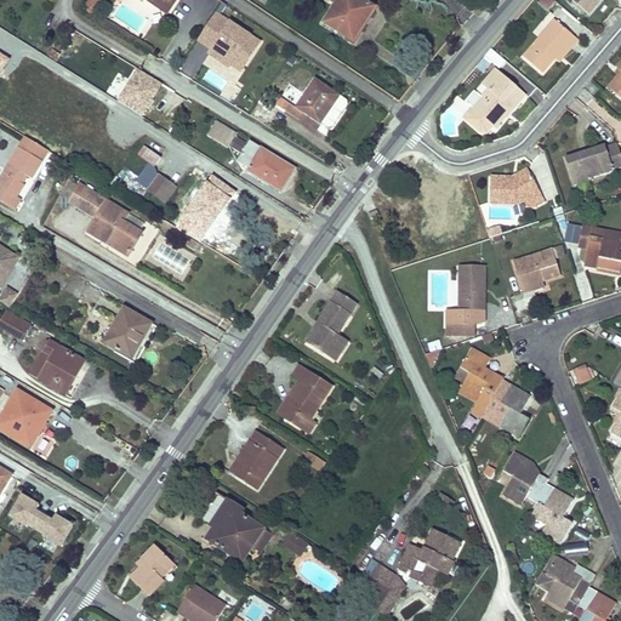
[(167,0),(163,9),(169,13),(175,4),(170,0),(167,0)]
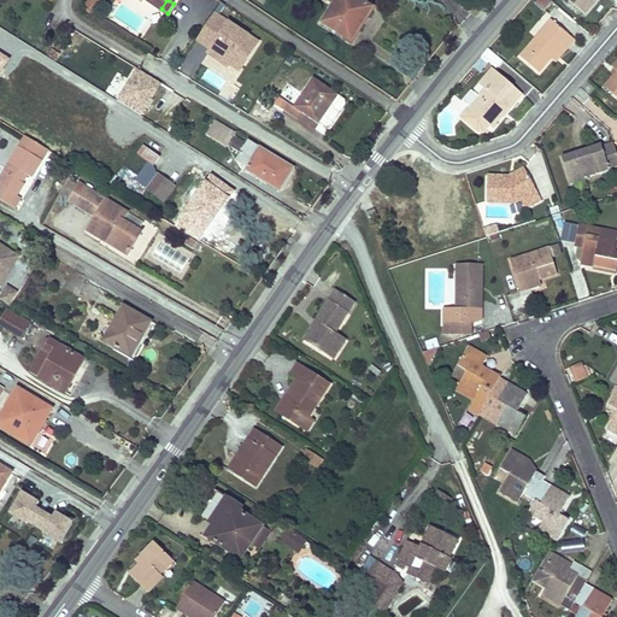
[(371,7),(359,0),(328,0),(334,4),(322,22),(346,39),(351,30),(354,33),(371,7)]
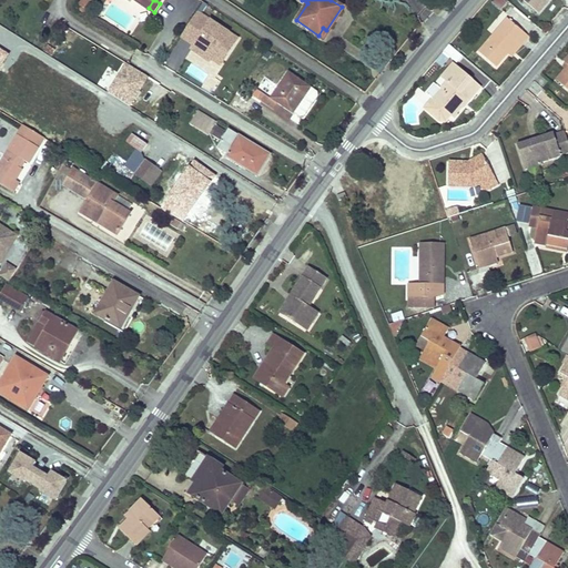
[(504,0),(494,0),(493,3),(503,10),(508,2),(504,0)]
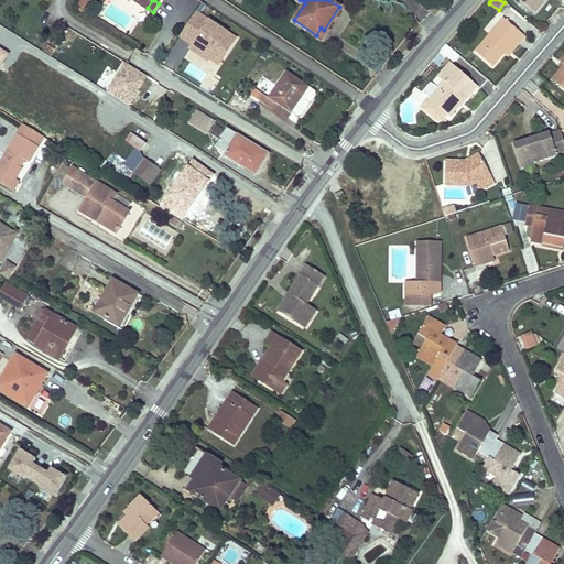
[(518,0),(533,13),(544,0),(518,0)]
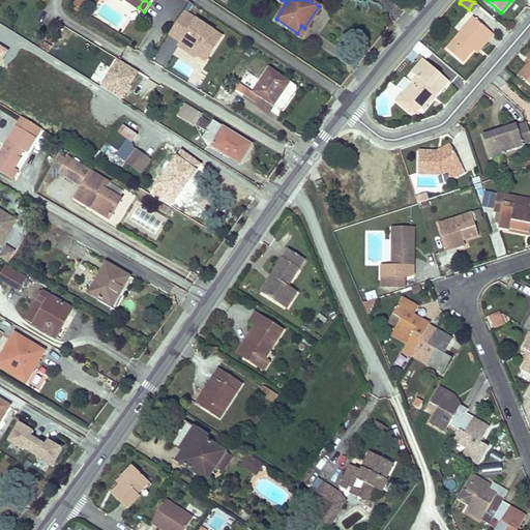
[(71,6),(79,11),(82,6),(75,2),(71,6)]
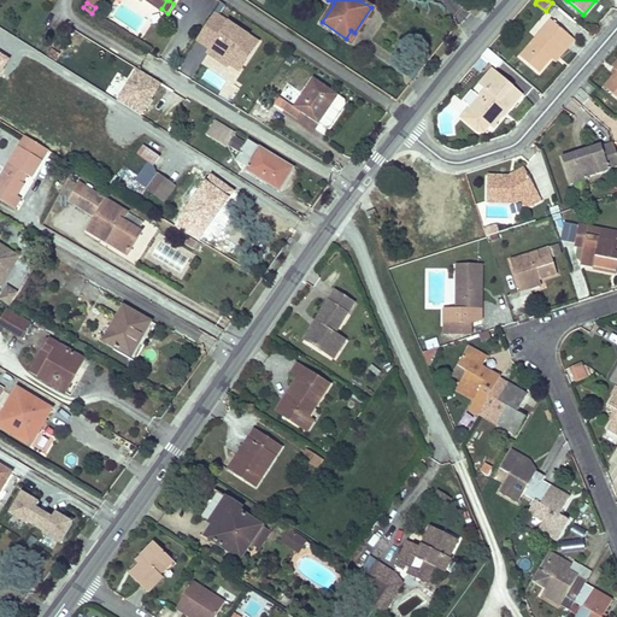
[(574,40),(550,21),(519,56),(539,72),(551,58),(562,46),(565,50),(574,40)]
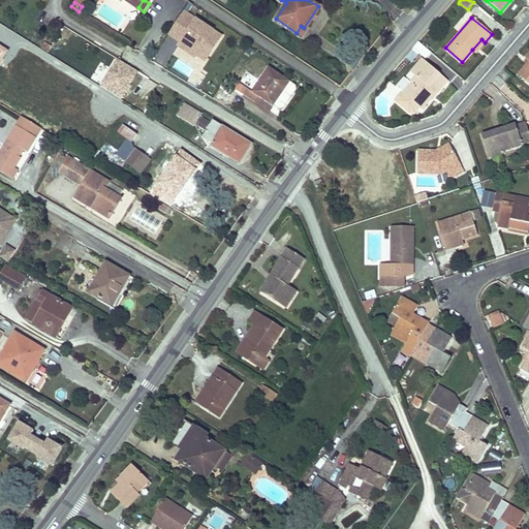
[(485,42),(481,39),(472,50),(475,53),(485,42)]
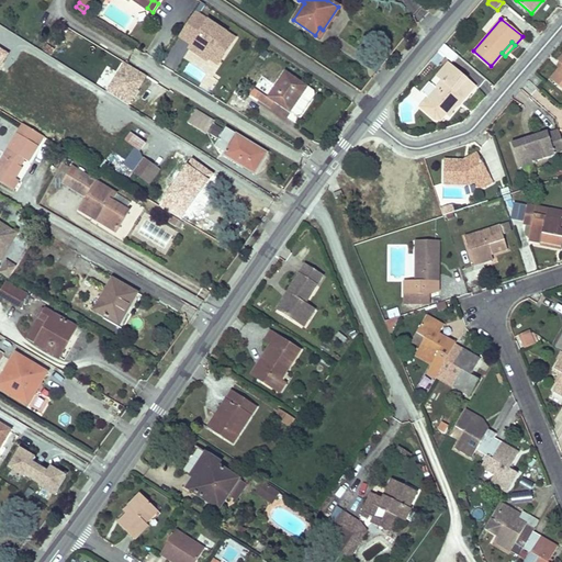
[(561,58),(561,66),(561,68),(552,77),(561,86),(561,58)]
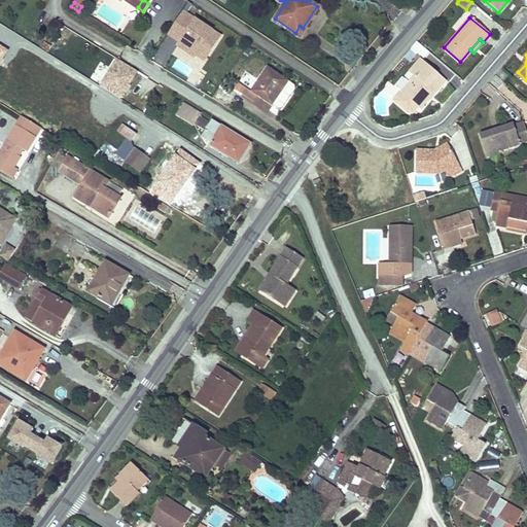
[(115,59),(100,88),(124,100),(140,71),(115,59)]
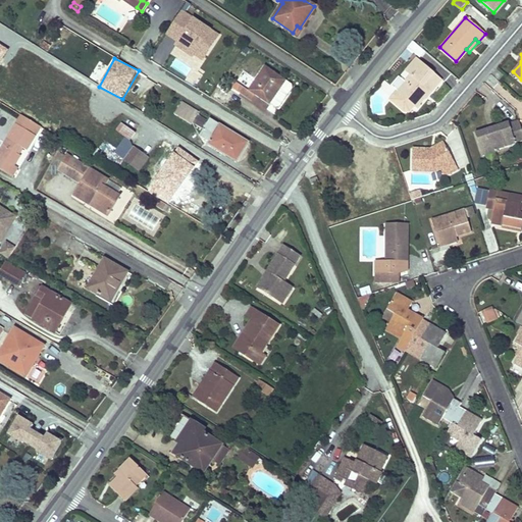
[(201,66),(188,58),(178,71),(192,81),(201,66)]
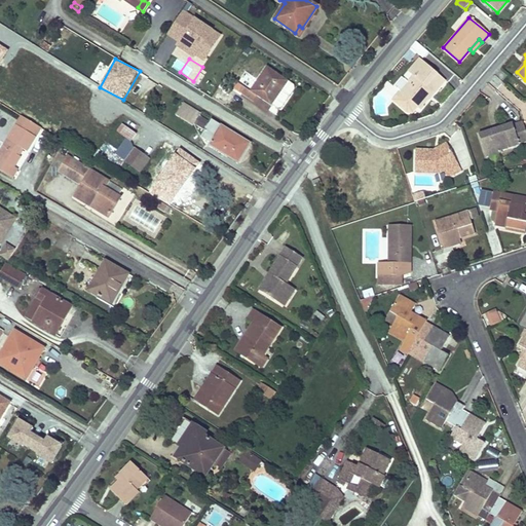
[(407,70),(413,76),(408,82),(409,83),(401,92),(399,91),(392,99),(406,111),(411,112),(416,107),(429,92),(430,95),(444,79),(424,62),(422,64),(416,59),(407,70)]
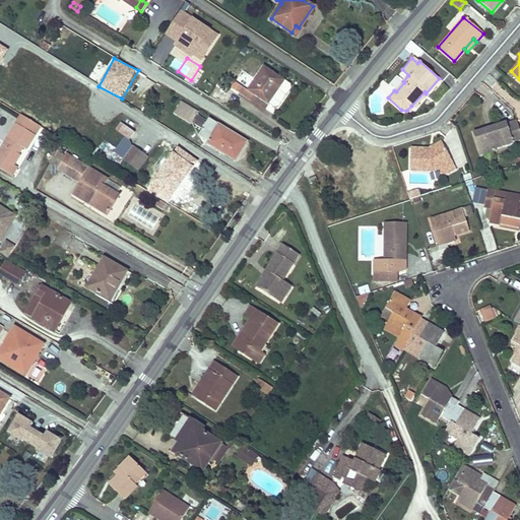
[(265,66),(249,89),(243,85),(240,91),(251,100),(254,94),(273,107),(278,105),(290,87),(289,83),(265,66)]
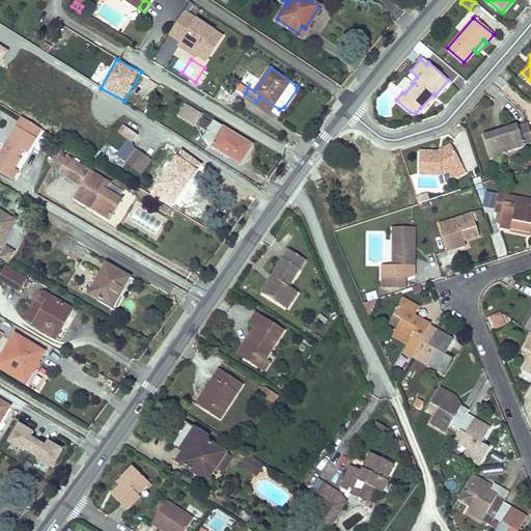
[(413,84),(412,83),(402,92),(404,93),(413,84)]
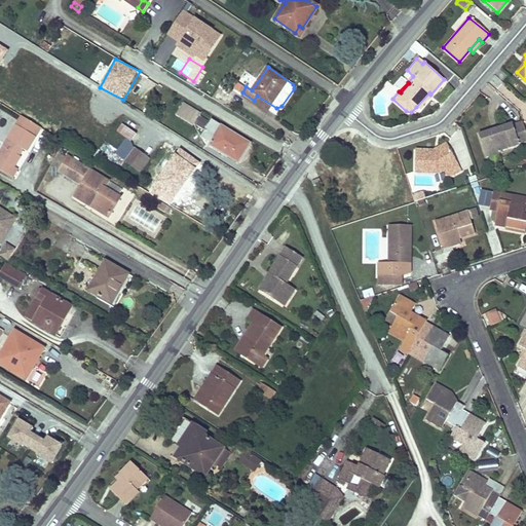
[(430,95),(429,92),(416,107),(418,109),(430,95)]
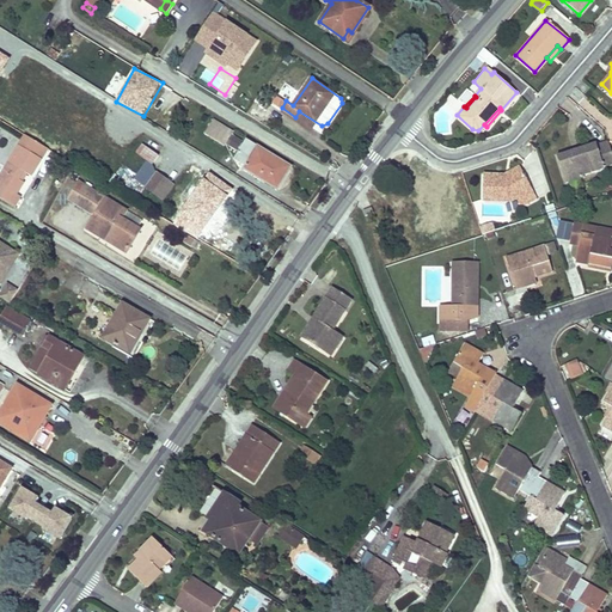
[(233,132),(213,120),(204,134),(224,146),(233,132)]
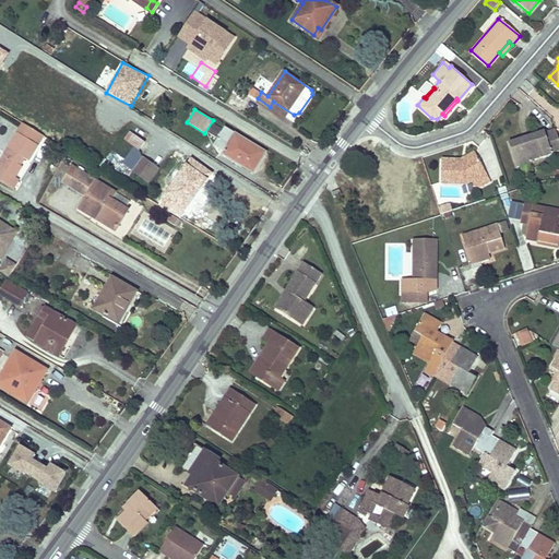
[(207,134),(215,139),(225,126),(217,120),(207,134)]
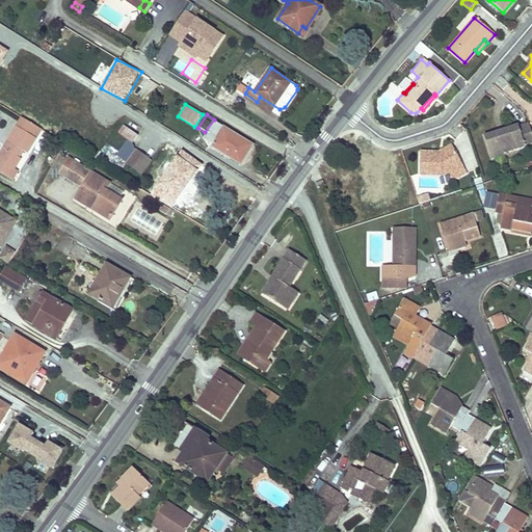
[(22,117),(17,127),(0,153),(0,173),(12,180),(18,171),(15,169),(20,159),(17,157),(20,151),(24,153),(26,154),(41,129),(22,117)]
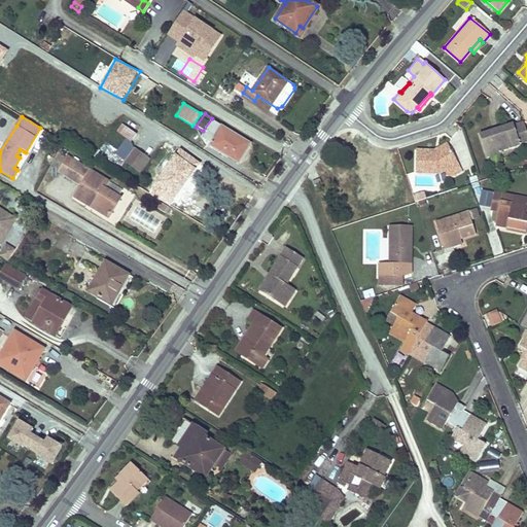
[(250,143),(212,120),(202,136),(212,142),(223,149),(221,152),(238,163),(250,143)]
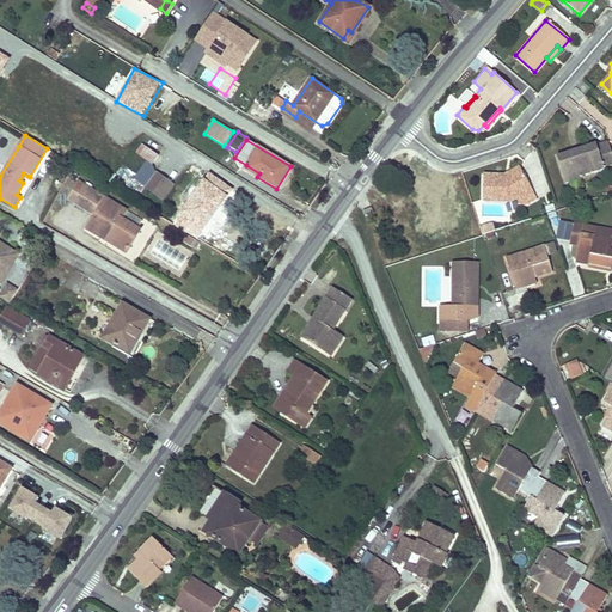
[(611,164),(611,148),(610,140),(599,144),(598,142),(558,155),(568,183),(586,178),(585,176),(606,169),(606,166),(611,164)]
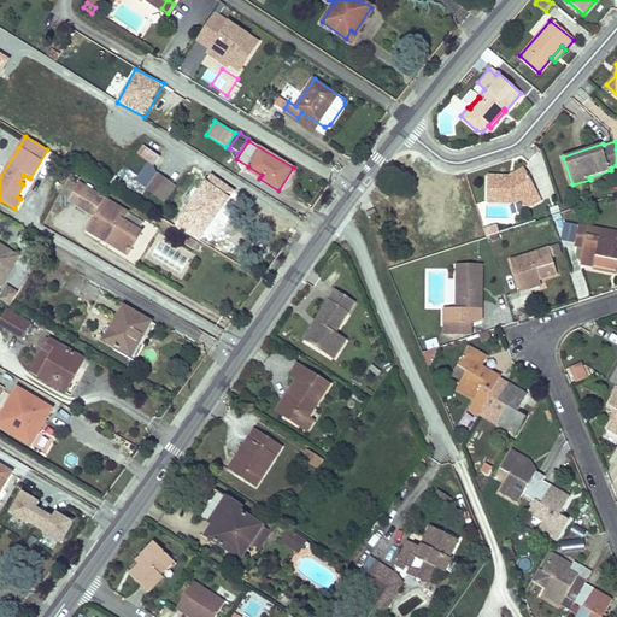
[(159,157),(144,146),(137,154),(153,165),(159,157)]
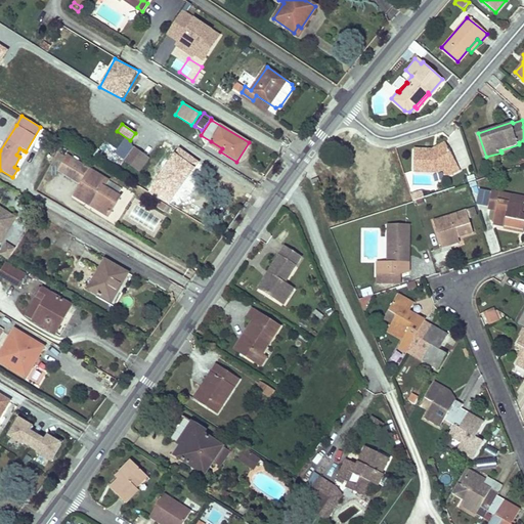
[(222,148),(211,141),(209,144),(220,151),(222,148)]
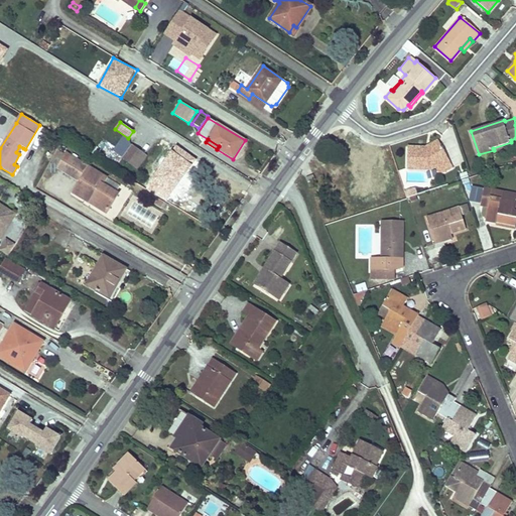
[(440,142),(438,139),(425,145),(425,149),(428,149),(440,142)]
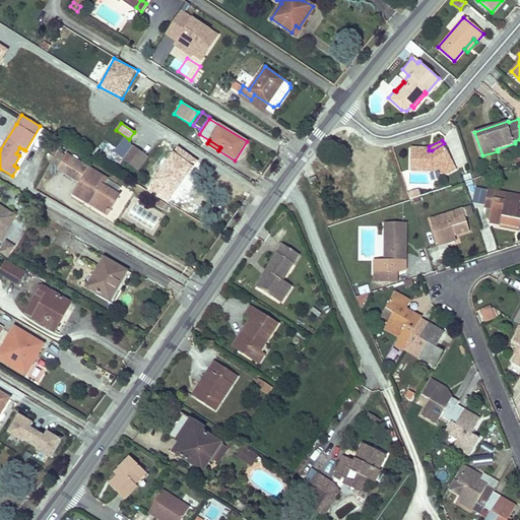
[(429,146),(412,147),(412,170),(436,170),(439,168),(443,175),(457,167),(444,143),(432,150),(429,150),(429,146)]
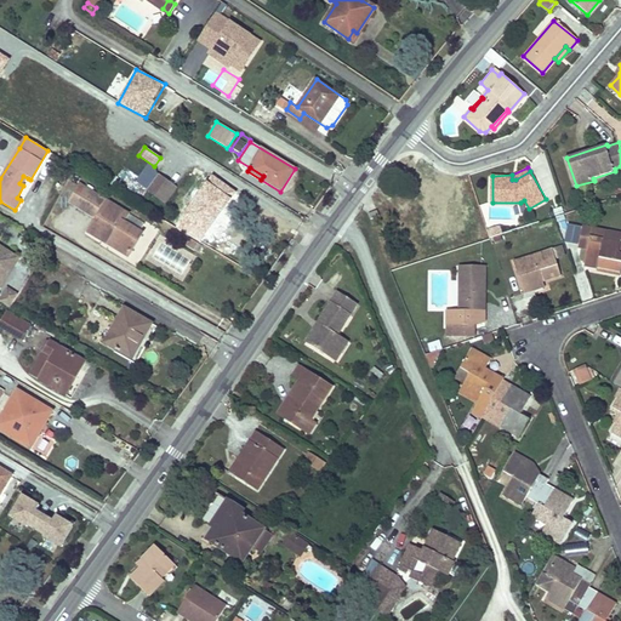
[(174,187),(158,175),(147,189),(164,201),(174,187)]
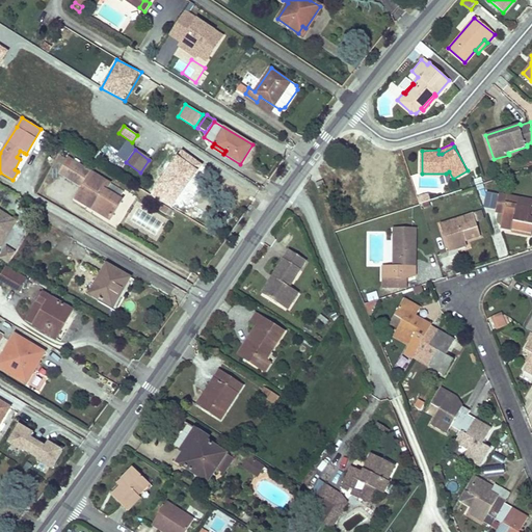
[(201,166),(182,153),(158,185),(177,198),(201,166)]
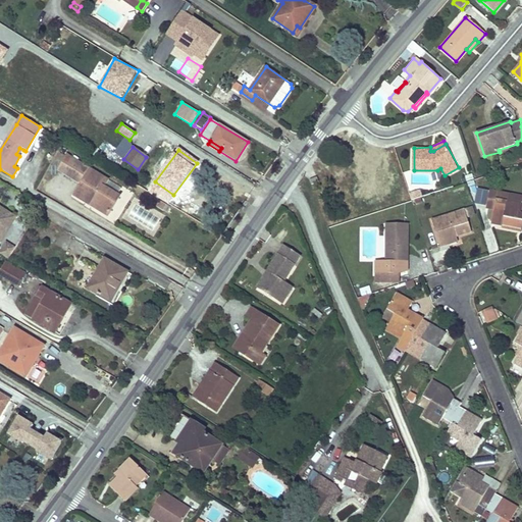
[(107,180),(65,156),(57,170),(80,185),(72,196),(85,203),(86,200),(94,205),(92,207),(107,216),(119,195),(104,186),(107,180)]
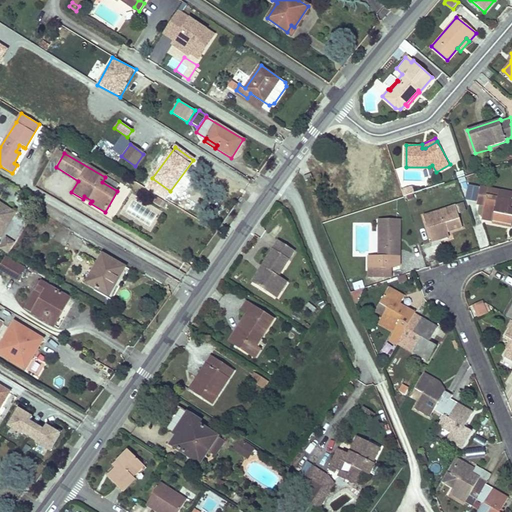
[(313,178),(310,172),(303,175),(306,181),(313,178)]
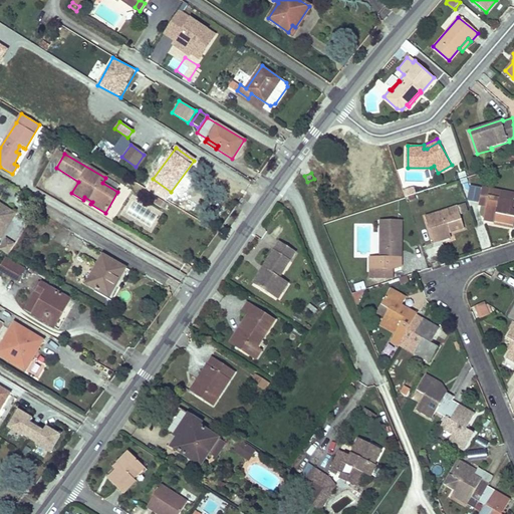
[(504,192),(483,188),(479,206),(486,208),(484,220),(513,226),(513,223),(513,201),(503,199),(504,192)]
